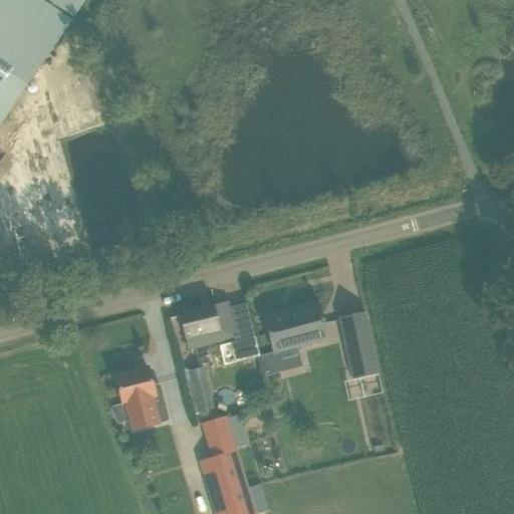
[(0,0),(0,122),(70,20),(40,0),(0,0)]
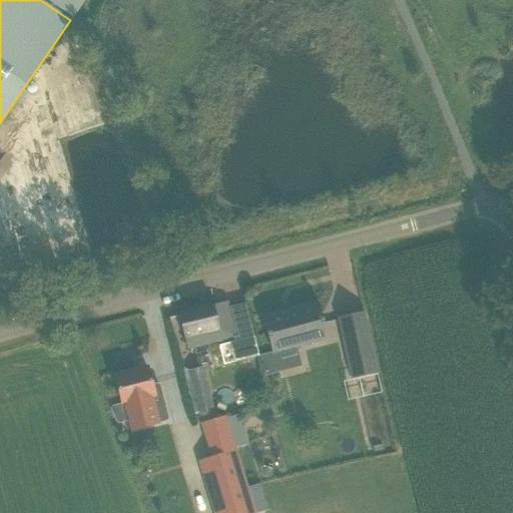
[(40,0),(70,20),(84,0),(40,0)]
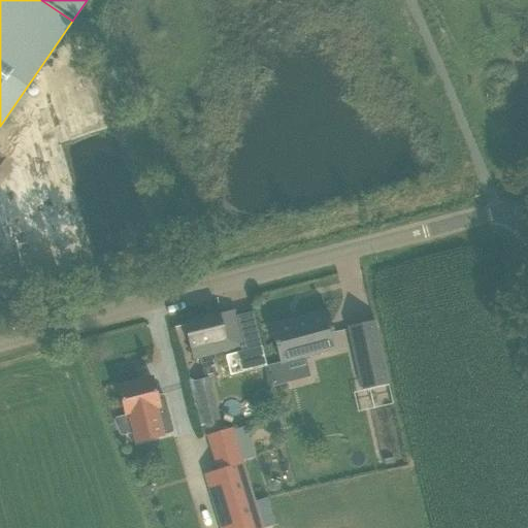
[(196,363),(177,367),(182,386),(205,381),(201,362),(213,359),(212,355),(232,350),(242,347),(233,311),(218,316),(218,315),(184,324),(190,348),(193,359),(195,359),(196,363)]
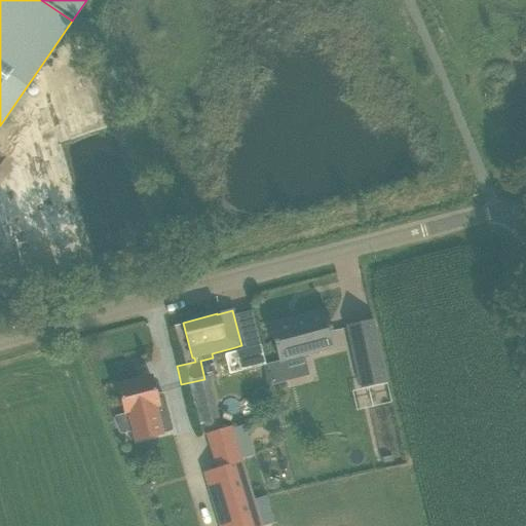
[(268,325),(278,363),(335,348),(325,310),(268,325)]
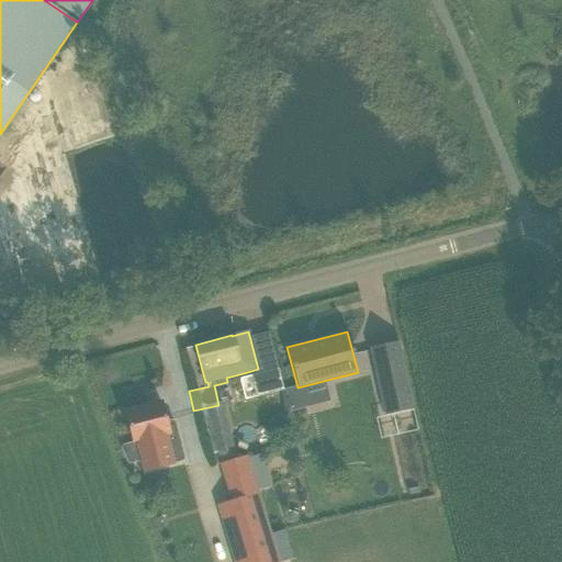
[(397,343),(370,348),(385,415),(413,409),(397,343)]
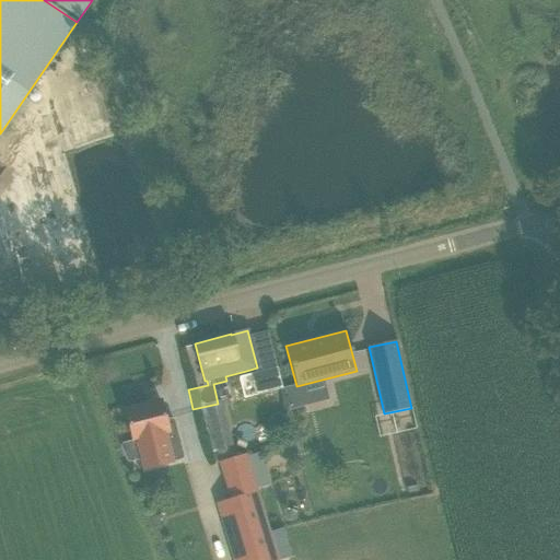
[(277,368),(249,374),(255,395),(282,388),(277,368)]
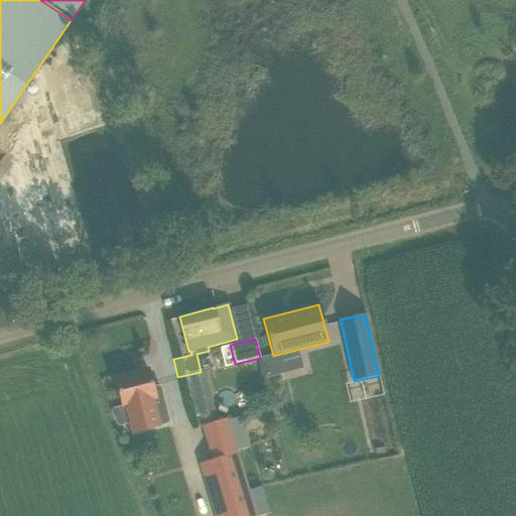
[(154,396),(152,390),(147,370),(115,379),(129,433),(157,426),(156,422),(168,419),(162,394),(154,396)]
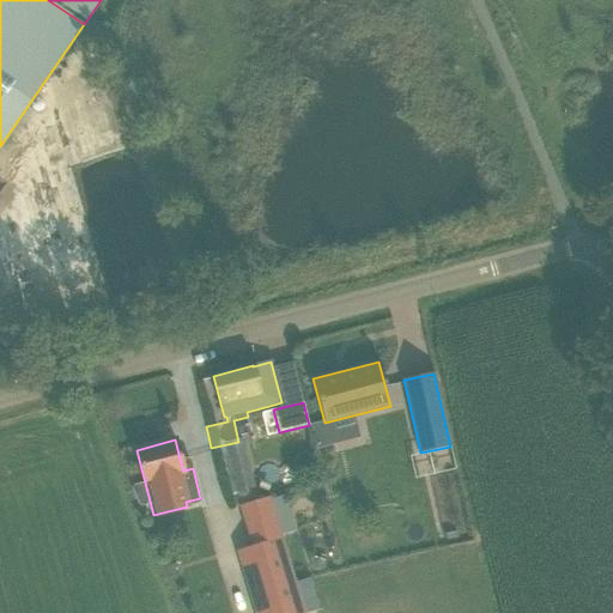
[(243,441),(225,445),(240,495),(255,490),(243,441)]
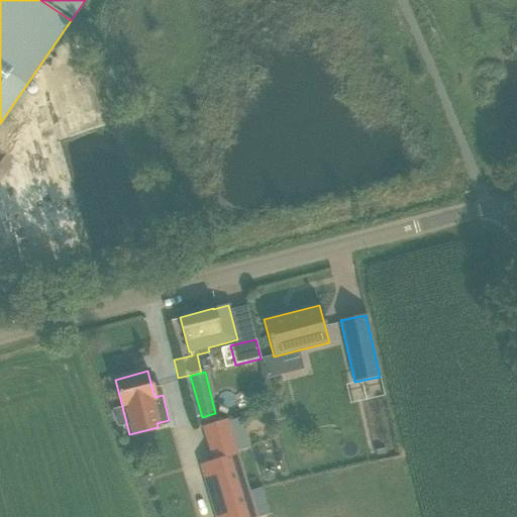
[(270,410),(257,413),(260,421),(272,418),(270,410)]
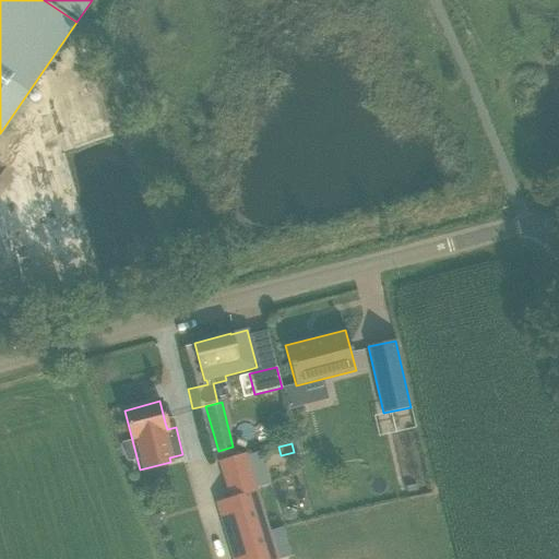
[(237,513),(221,519),(233,558),(277,558),(269,530),(247,455),(222,463),(237,513)]
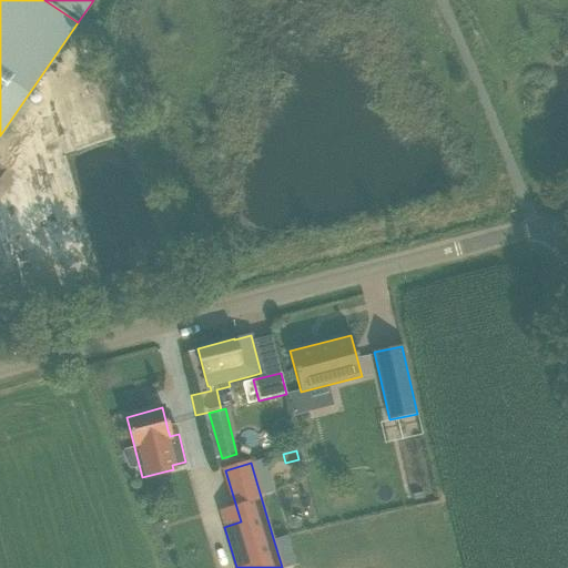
[(162,523),(152,526),(154,536),(165,533),(162,523)]
